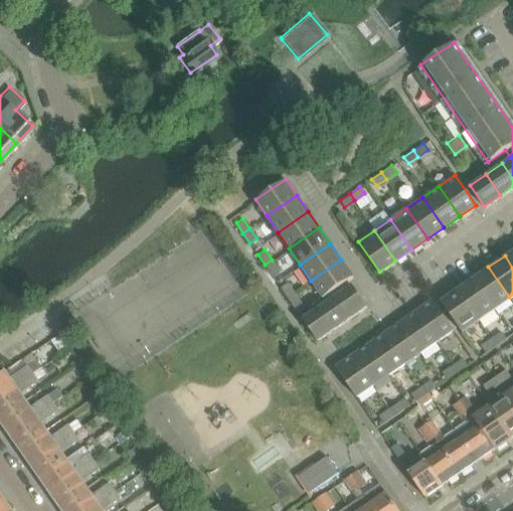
[(272,260),(265,265),(272,275),(279,270),(272,260)]
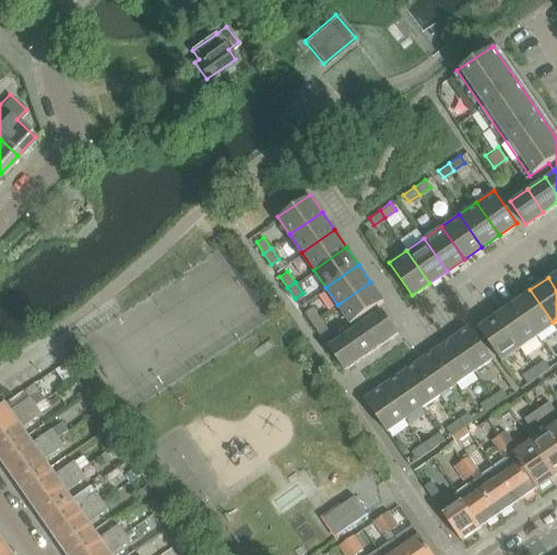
[(370,282),(338,305),(350,322),(382,299),(370,282)]
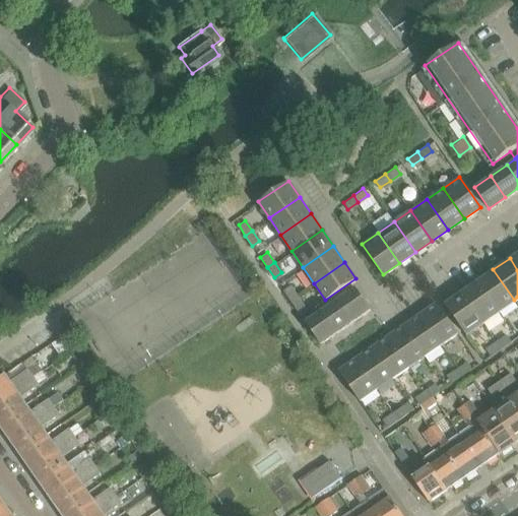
[(493,269),(476,280),(498,311),(514,300),(493,269)]
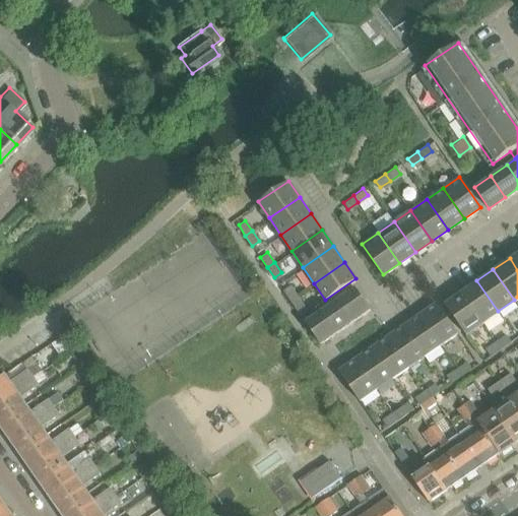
[(476,280),(460,292),(481,322),(498,311),(476,280)]
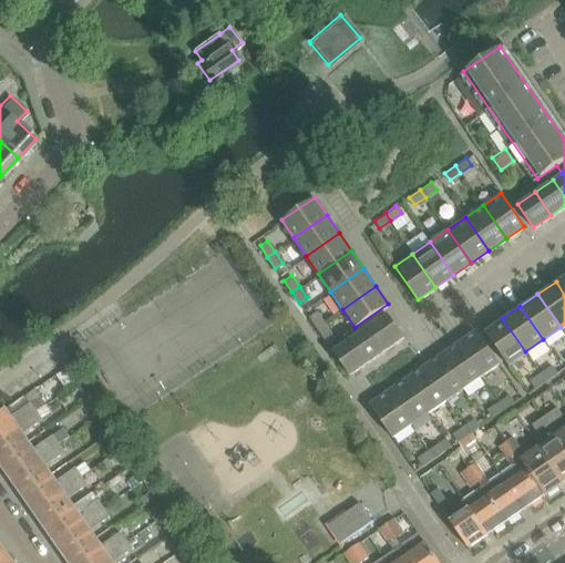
[(316,310),(308,316),(316,327),(324,321),(316,310)]
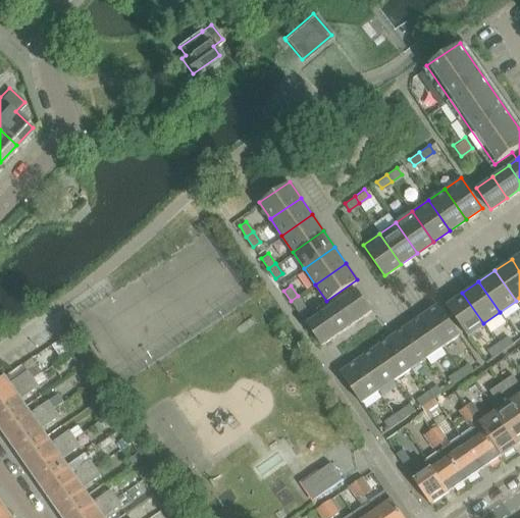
[(356,288),(340,300),(354,321),(371,309),(356,288)]
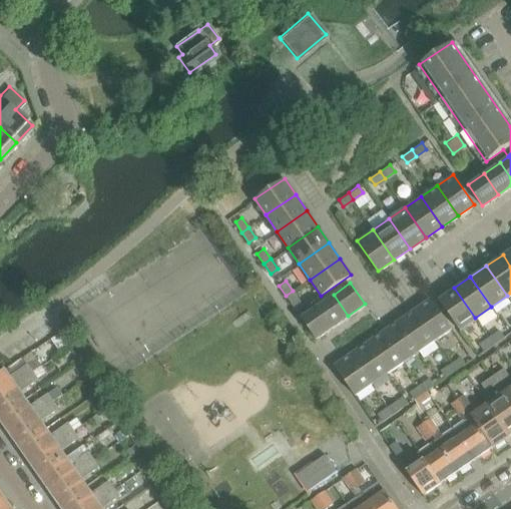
[(454,288),(438,300),(459,330),(475,318),(454,288)]
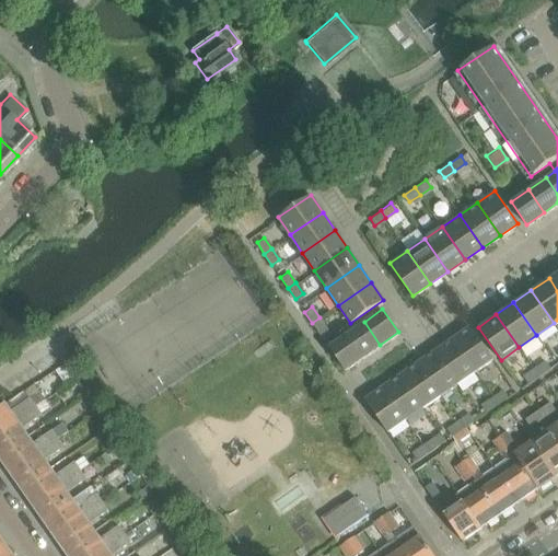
[(320,317),(312,323),(320,334),(327,328),(320,317)]
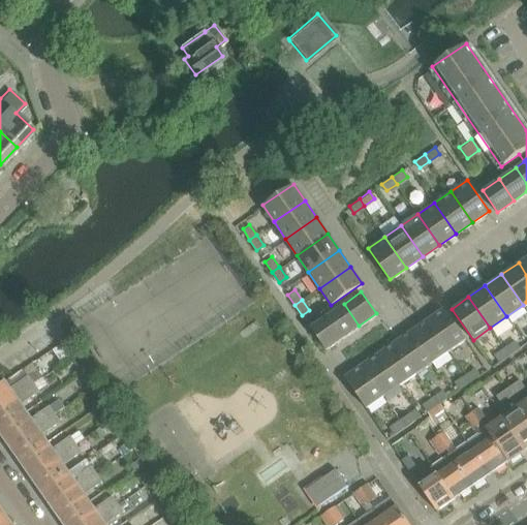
[(344,304),(327,315),(342,337),(359,326),(344,304)]
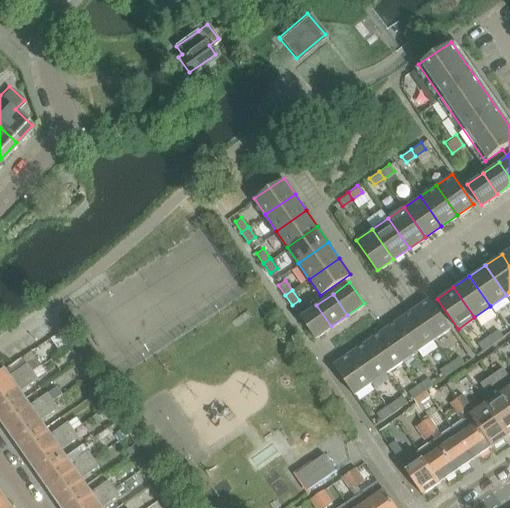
[(429,297),(413,308),(433,338),(450,327),(429,297)]
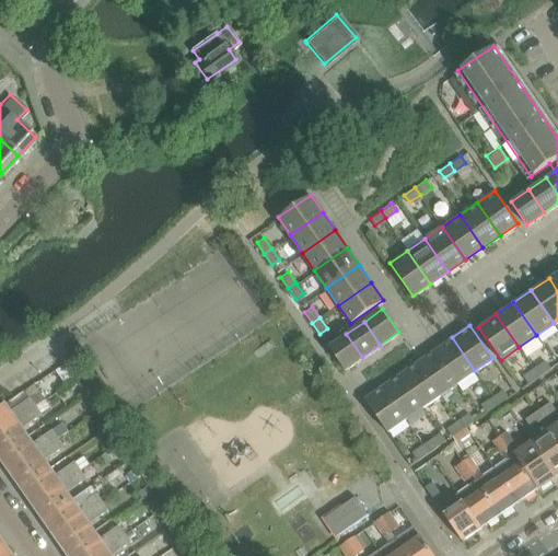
[(346,334),(328,346),(344,369),(362,357),(346,334)]
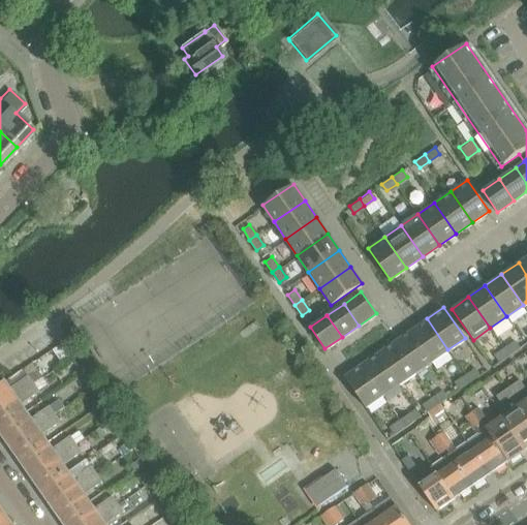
[(427,318),(410,330),(431,361),(447,349),(427,318)]
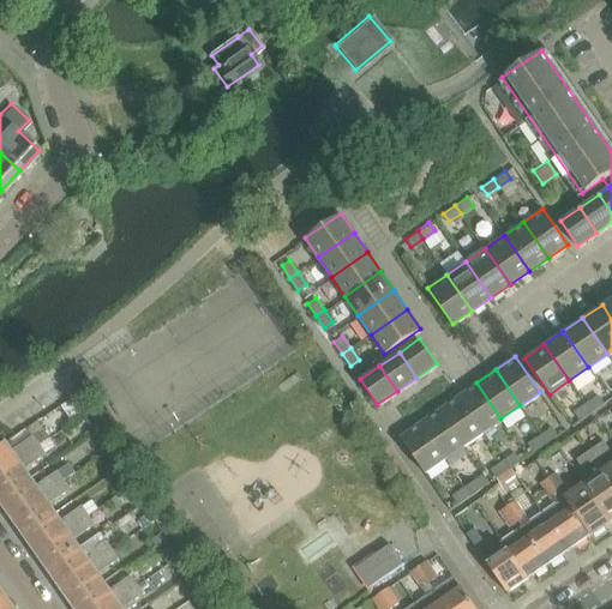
[(477,383),(457,396),(481,432),(501,418),(477,383)]
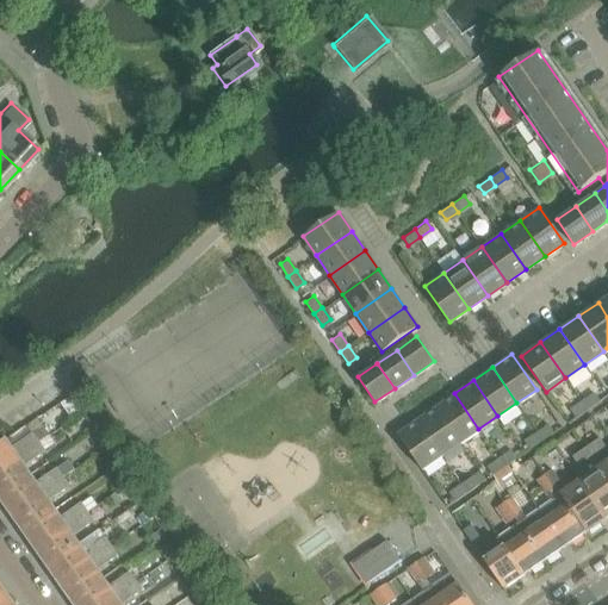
[(593,391),(581,399),(587,407),(599,399),(593,391)]
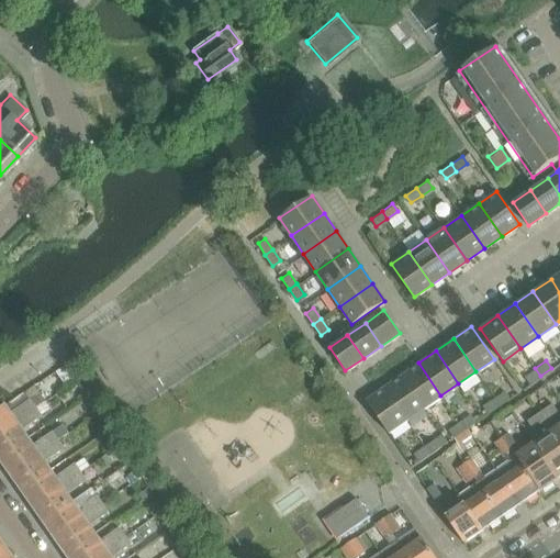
[(418,363),(401,376),(423,408),(440,395),(418,363)]
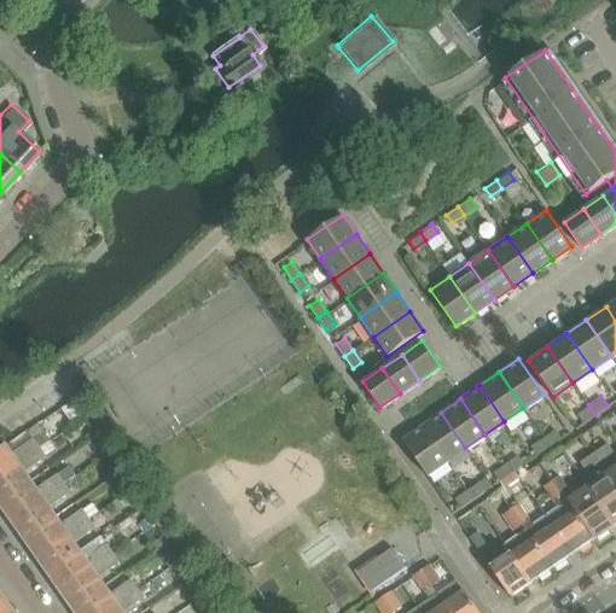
[(588,404),(576,413),(582,421),(594,413),(588,404)]
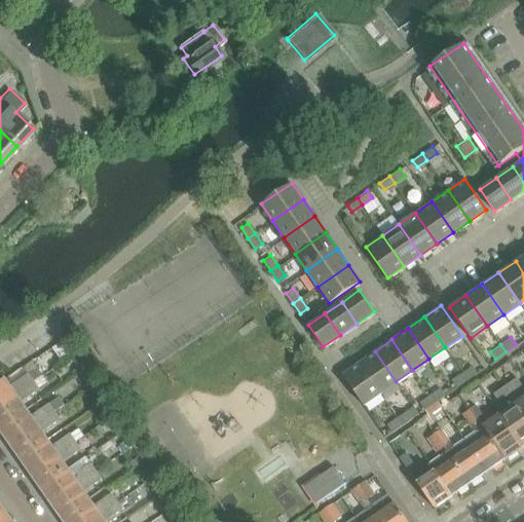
[(375,351),(359,363),(379,393),(396,381),(375,351)]
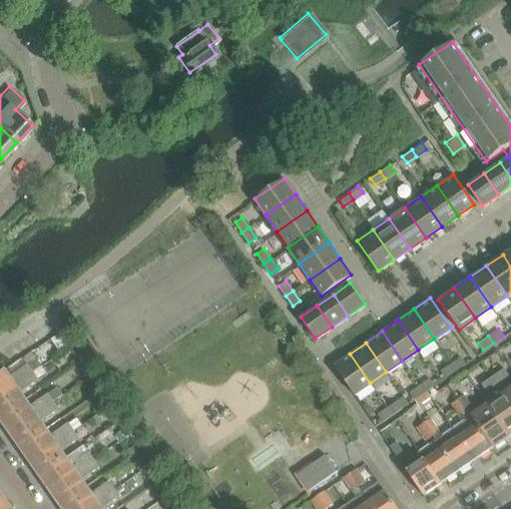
[(350,354),(334,365),(354,395),(370,383),(350,354)]
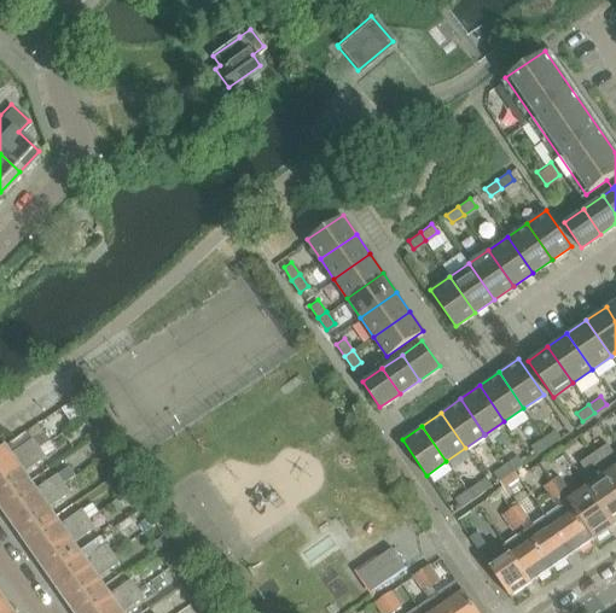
[(555,428),(542,437),(548,445),(561,437),(555,428)]
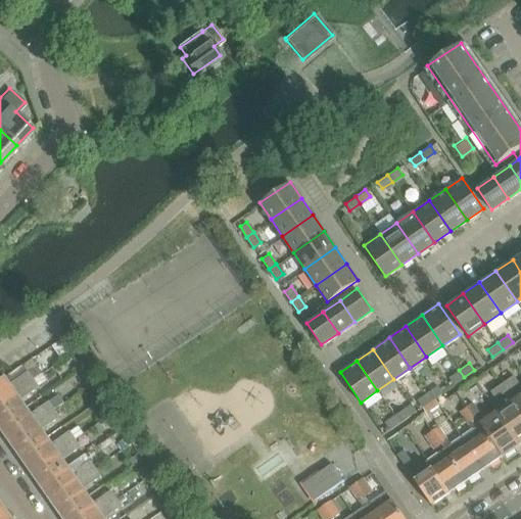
[(459,370),(448,377),(454,383),(464,377),(459,370)]
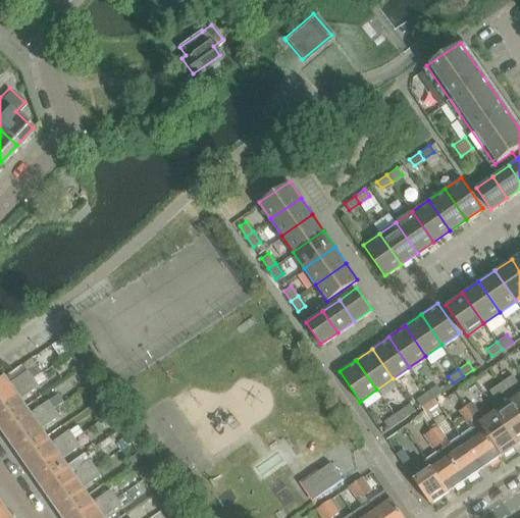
[(0,399),(32,377),(26,370),(9,381),(4,374),(0,376),(0,399)]
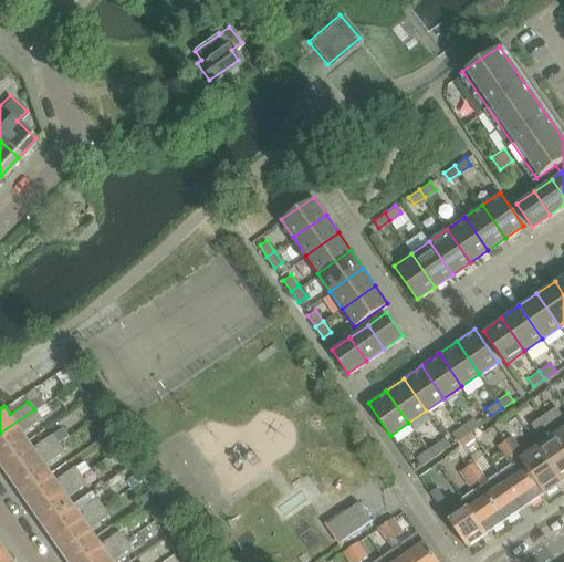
[(542,414),(547,420),(560,413),(554,405),(542,414)]
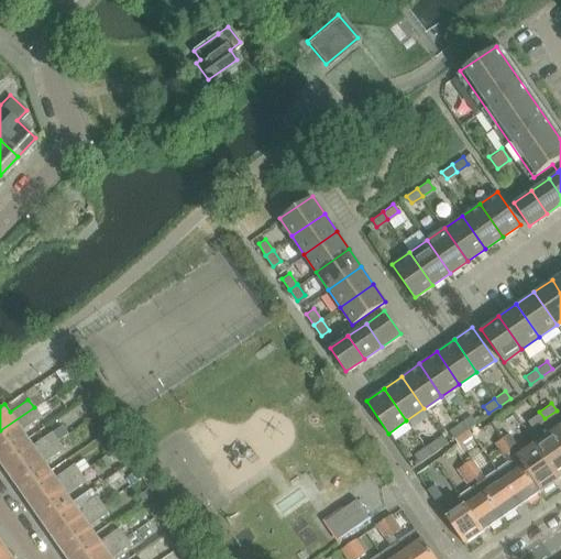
[(34,407),(0,430),(0,455),(26,436),(21,428),(40,415),(34,407)]
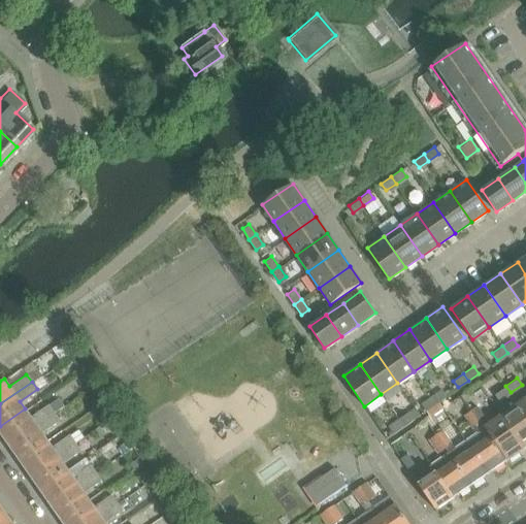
[(505,386),(494,394),(498,400),(511,392),(505,386)]
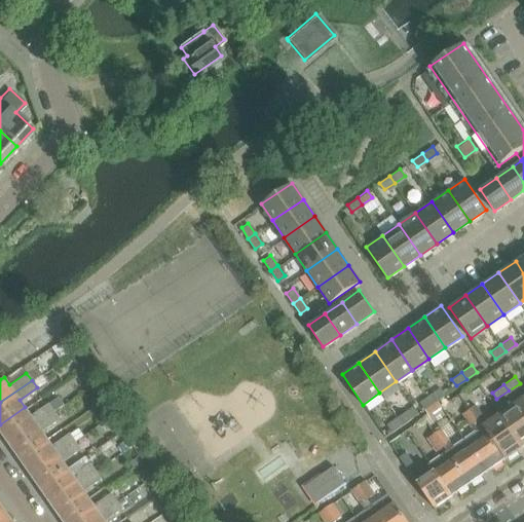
[(440,386),(429,394),(434,401),(444,394),(440,386)]
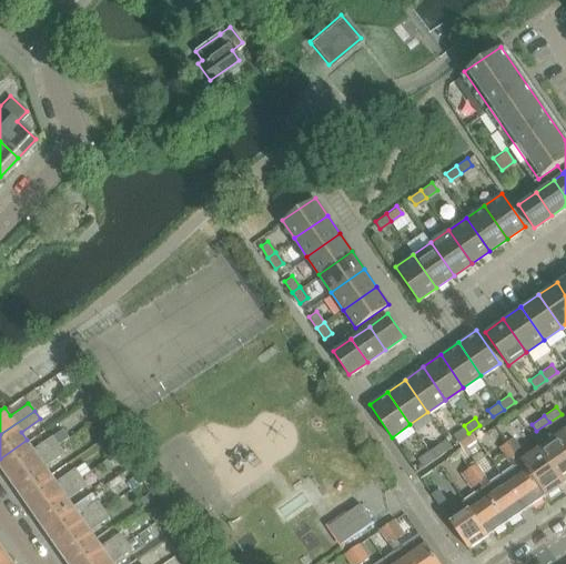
[(464,425),(453,433),(457,441),(468,433),(464,425)]
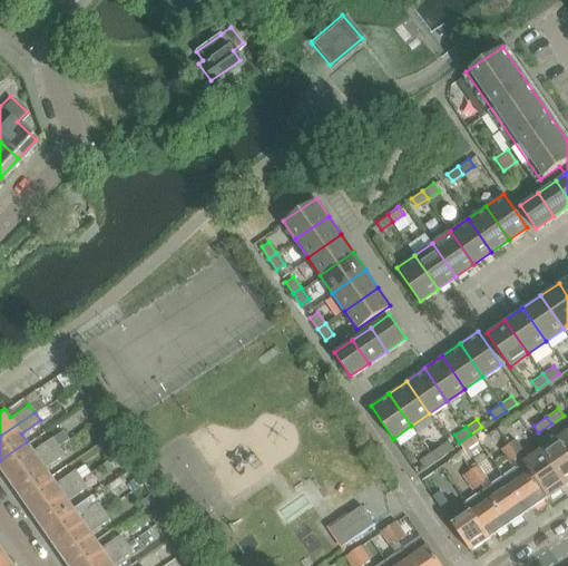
[(567,448),(559,435),(540,448),(565,482),(567,480),(567,448)]
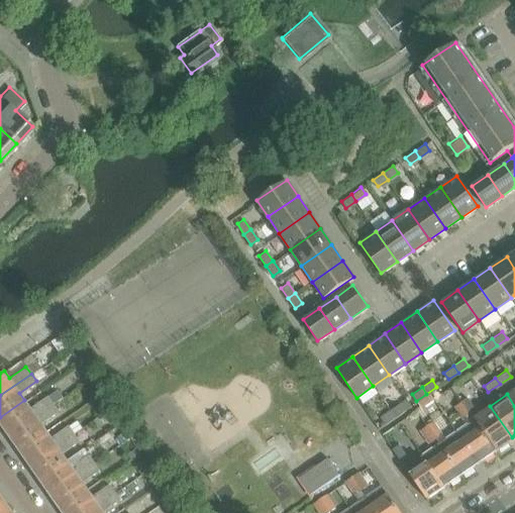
[(24,400),(0,417),(0,425),(6,434),(52,403),(46,396),(29,408),(24,400)]
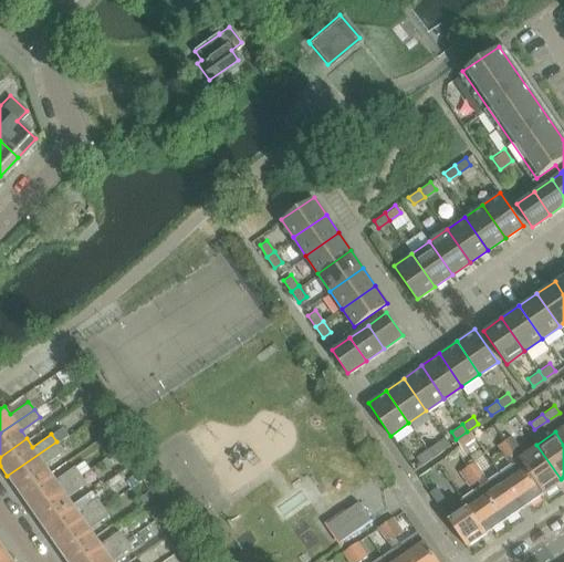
[(511,435),(504,439),(514,454),(518,458),(518,457),(542,492),(561,479),(536,445),(529,450),(524,445),(521,448),(511,435)]
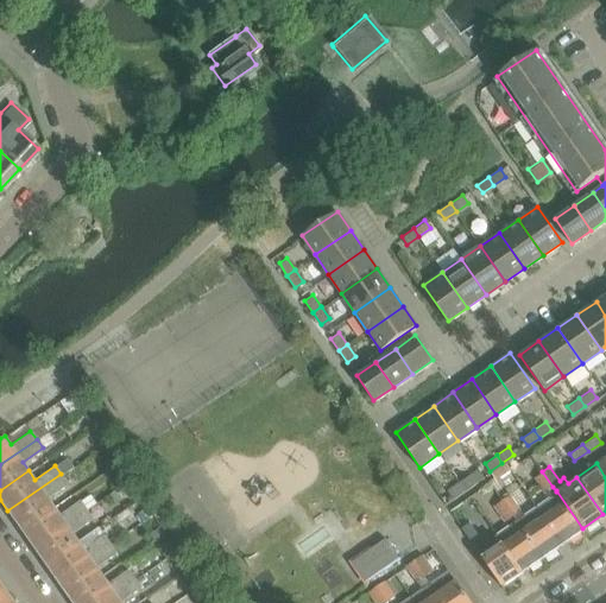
[(542,471),(535,477),(544,492),(553,487),(542,471)]
